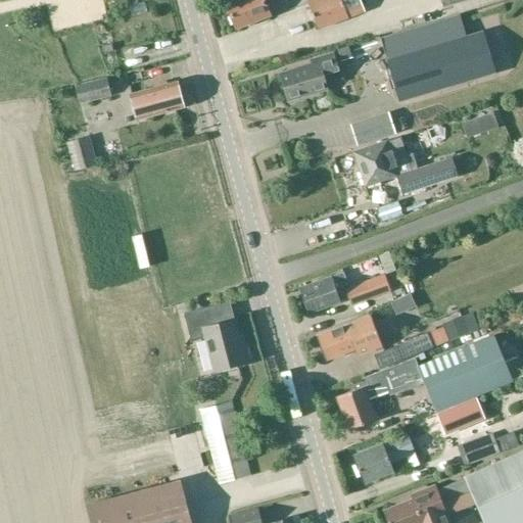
[(265,1),(266,0),(232,0),(226,2),(236,29),(271,15),(265,1)]
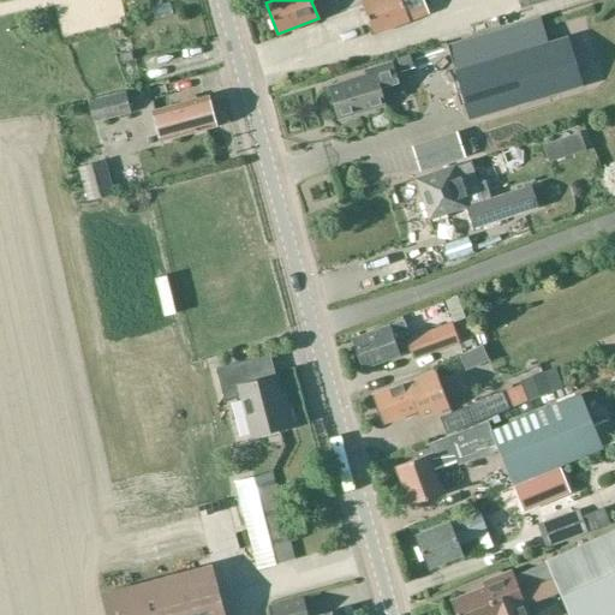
[(547,0),(363,0),(362,1),(375,35),(429,13),(423,0),(518,0),(521,9),(547,0)]
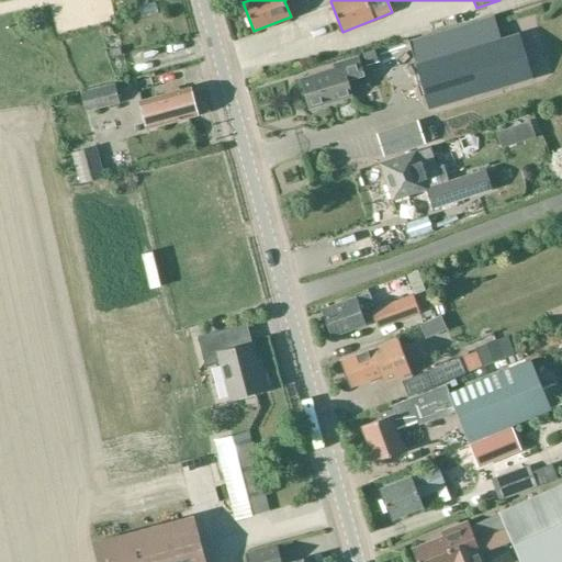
[(532,78),(519,34),(501,40),(493,17),(408,42),(416,65),(429,109),(532,78)]
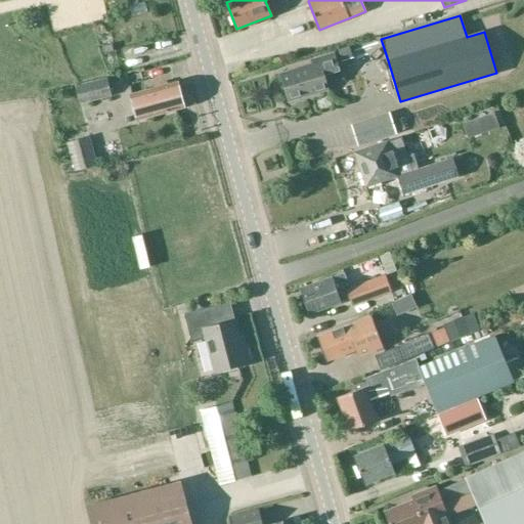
[(323,75),(339,71),(334,53),(311,60),(312,64),(280,74),(289,101),(328,90),(323,75)]
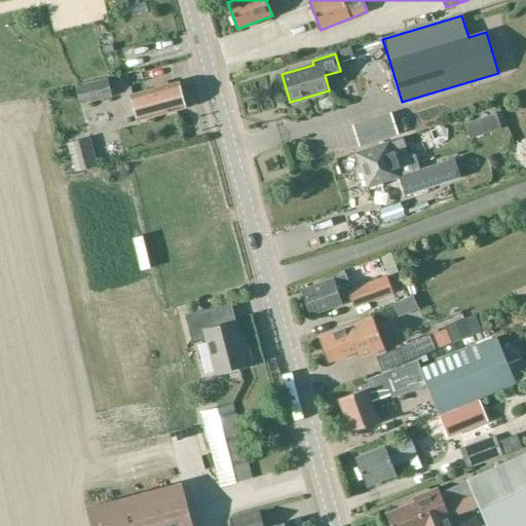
[(107,78),(75,86),(80,104),(112,97),(107,78)]
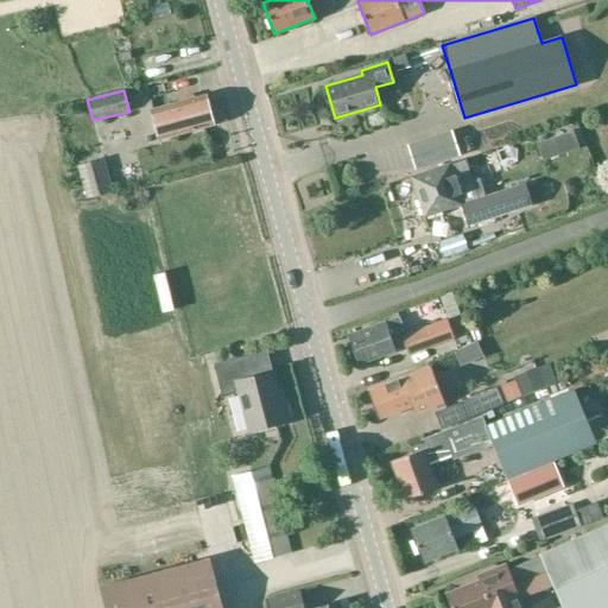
[(152,109),(156,125),(160,139),(214,125),(206,95),(152,109)]
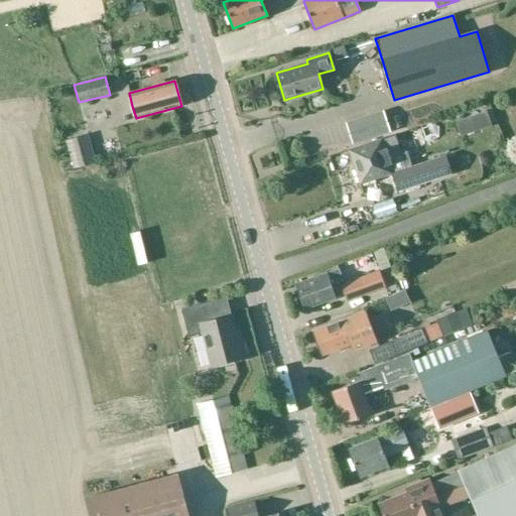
[(349,141),(391,127),(385,110),(343,123),(349,141)]
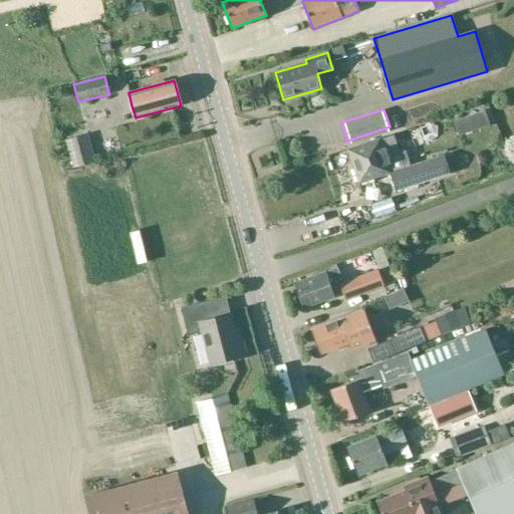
[(394,135),(347,150),(359,183),(391,173),(396,190),(419,182),(450,172),(444,155),(405,168),(394,135)]
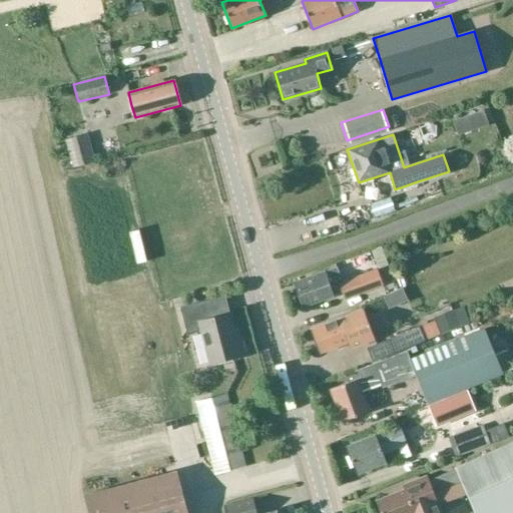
[(63,142),(70,169),(91,164),(84,137),(63,142)]
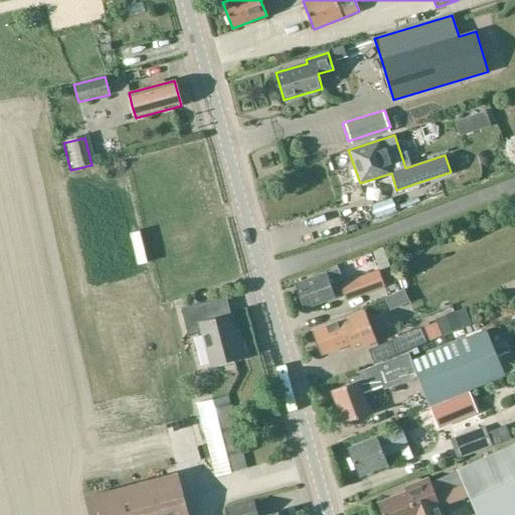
[(331,285),(343,281),(338,269),(297,283),(305,308),(335,298),(331,285)]
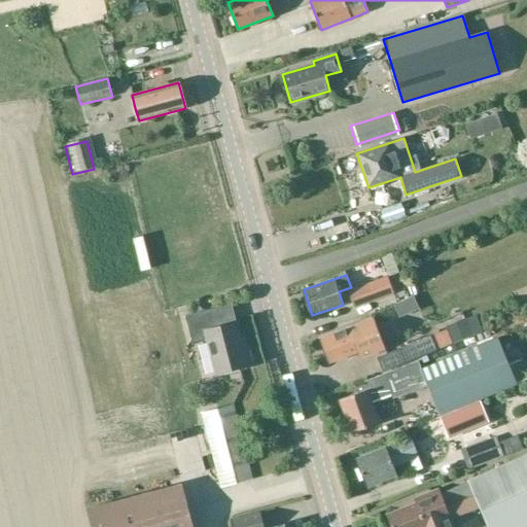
[(354,308),(393,293),(388,277),(348,291),(354,308)]
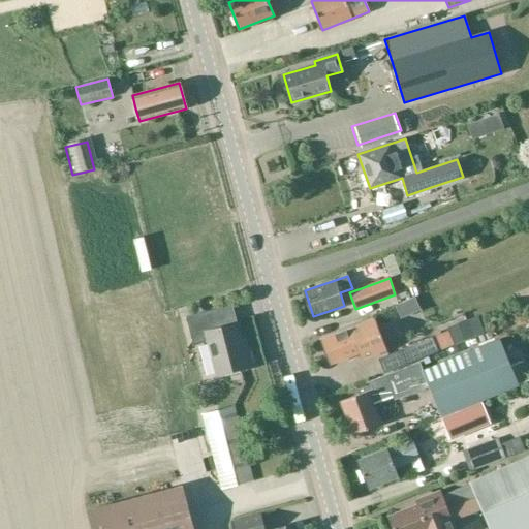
[(217,375),(252,366),(248,347),(244,348),(238,323),(217,329),(213,310),(186,317),(193,344),(208,340),(217,375)]
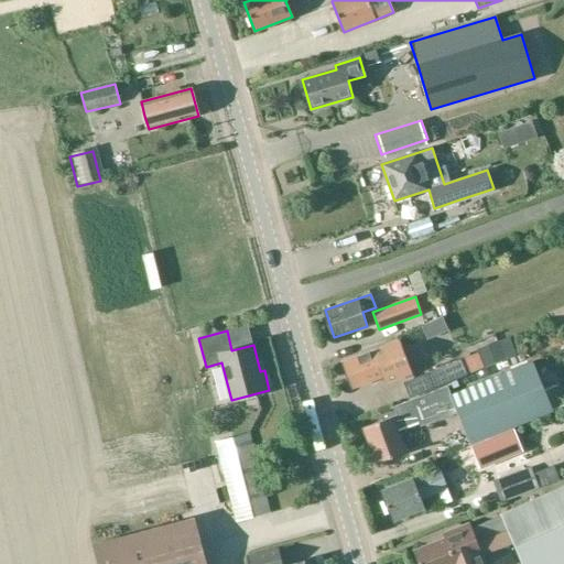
[(399,340),(342,362),(351,389),(383,377),(386,383),(412,373),(399,340)]
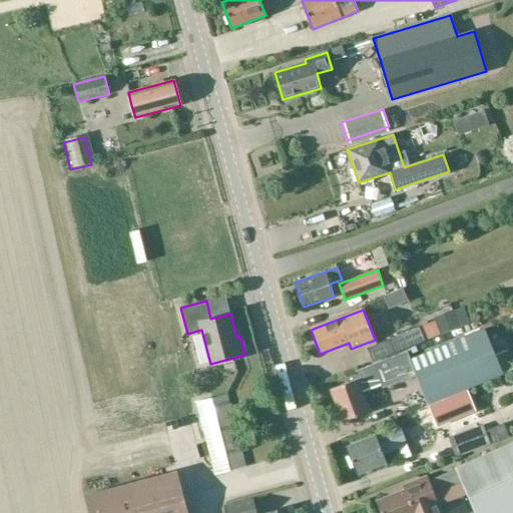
[(434,319),(441,336),(461,328),(453,310),(434,319)]
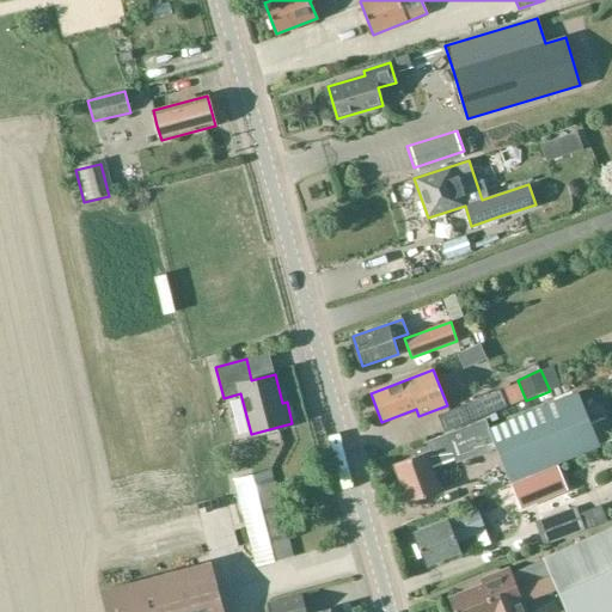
[(513,385),(465,404),(471,421),(519,402),(513,385)]
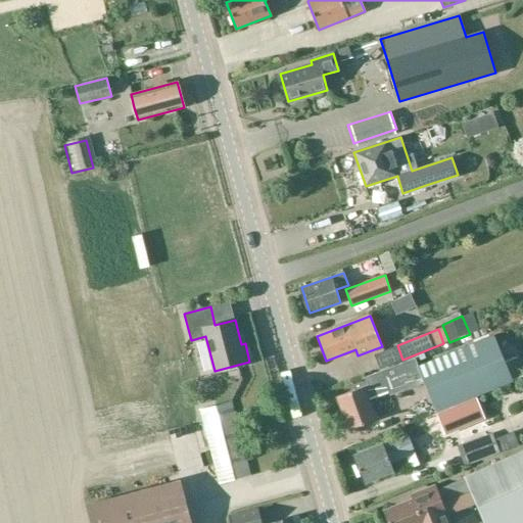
[(435,410),(511,380),(522,375),(516,358),(504,363),(493,335),(418,365),(422,377),(435,410)]
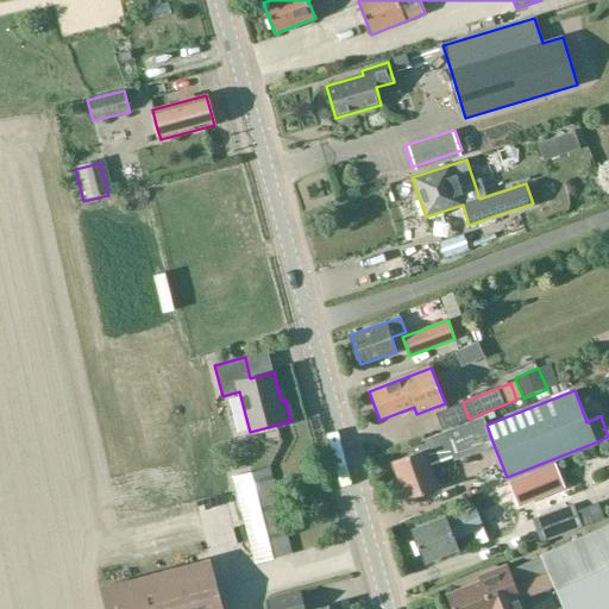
[(428,464),(491,439),(487,425),(483,415),(425,439),(428,449),(393,463),(407,501),(438,488),(428,464)]
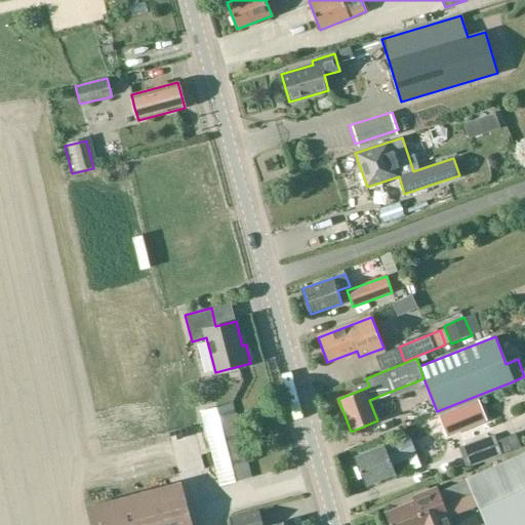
[(252,477),(233,403),(201,411),(219,486),(252,477)]
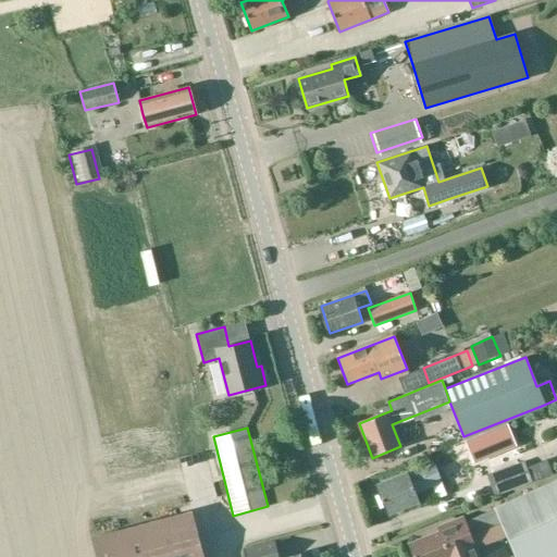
[(533,482),(553,474),(547,460),(528,468),(533,482)]
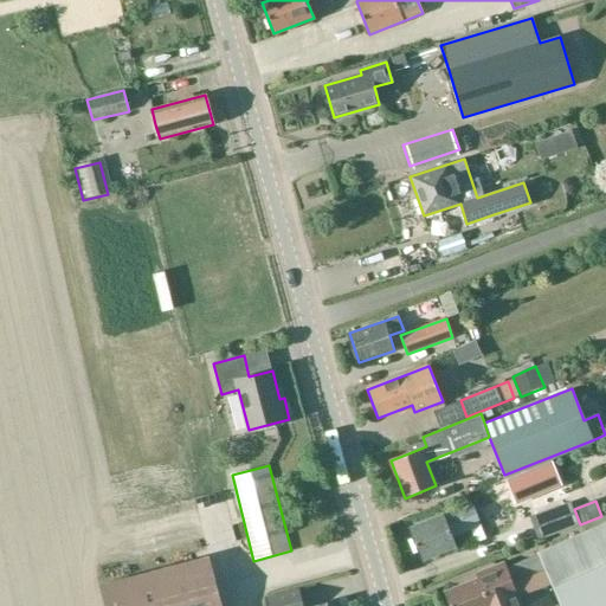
[(543,536),(578,523),(569,503),(535,516),(543,536)]
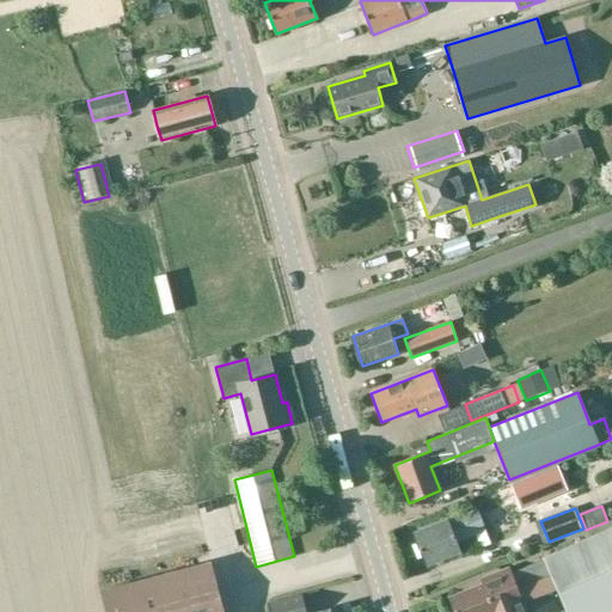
[(457,542),(485,530),(477,509),(448,521),(448,520),(412,534),(426,565),(460,552),(457,542)]
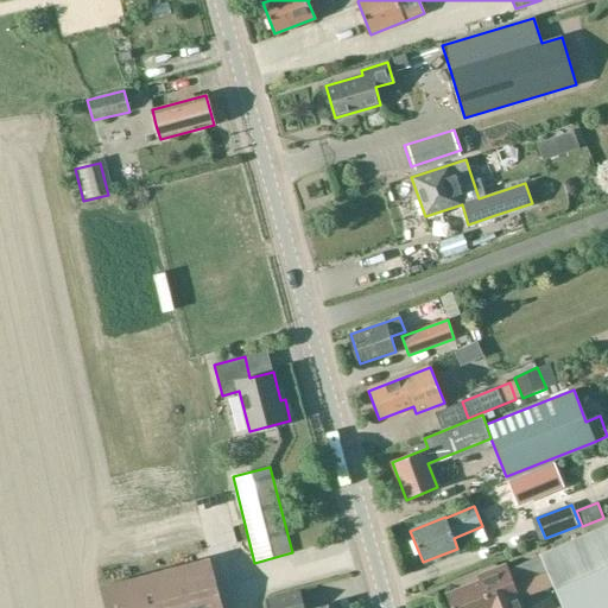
[(208,518),(213,538),(225,536),(220,515),(208,518)]
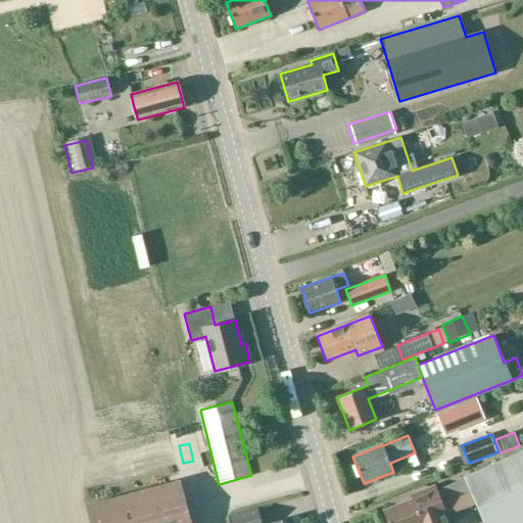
[(413,500),(384,511),(388,522),(448,522),(446,516),(447,515),(442,504),(472,492),(484,522),(520,522),(522,522),(522,450),(465,477),(466,479),(437,490),(435,485),(412,494),(413,500)]
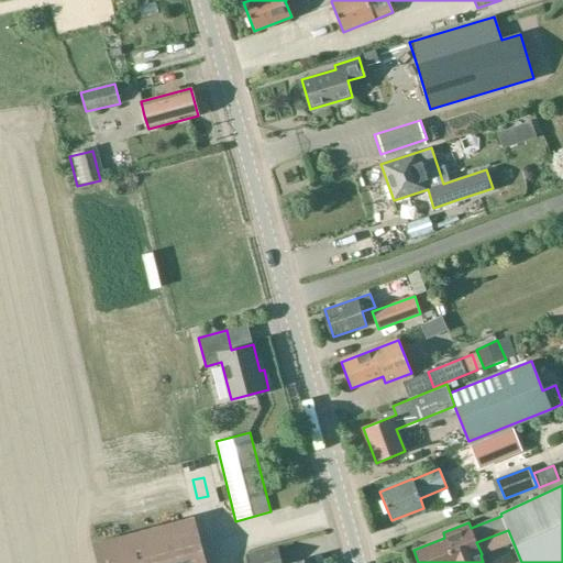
[(210,562),(199,517),(195,518),(97,542),(101,562),(210,562)]
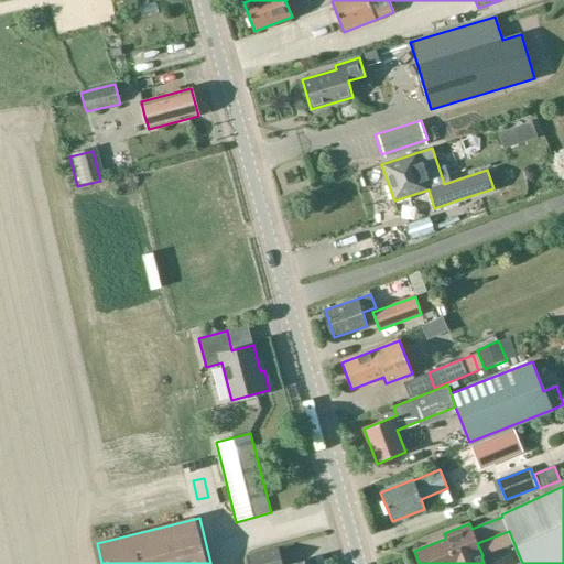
[(281,563),(278,549),(248,556),(249,563),(310,563),(308,561),(295,563),(281,563)]
